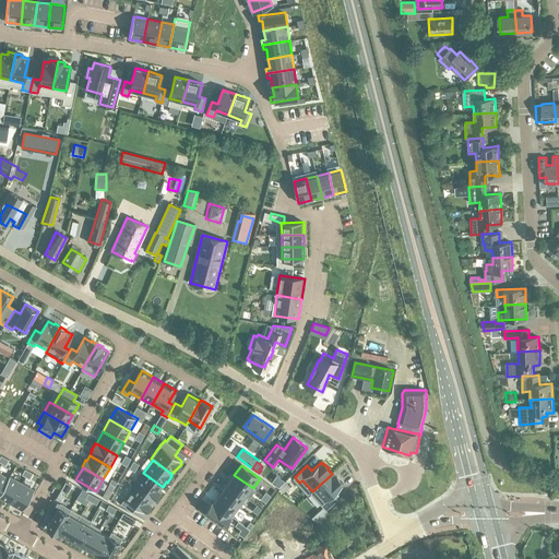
[(0,473),(0,494),(9,478),(0,473)]
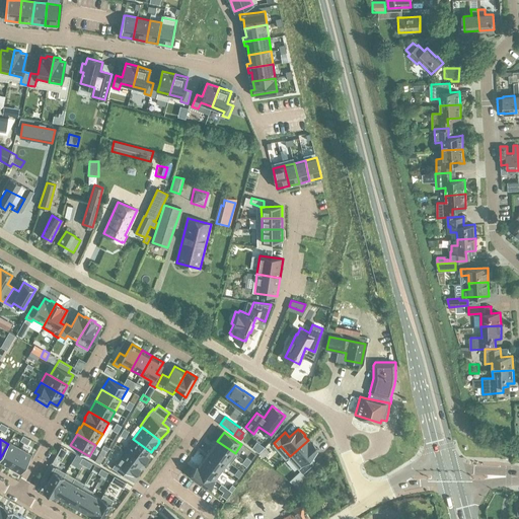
[(133,439),(125,451),(142,463),(143,462),(144,463),(148,457),(147,456),(151,452),(133,439)]
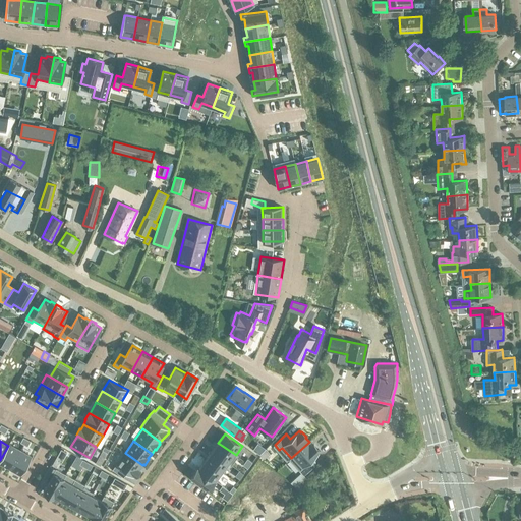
[(291,458),(288,461),(295,469),(302,477),(314,465),(310,461),(320,453),(317,451),(319,451),(313,445),(312,446),(309,442),(291,458)]
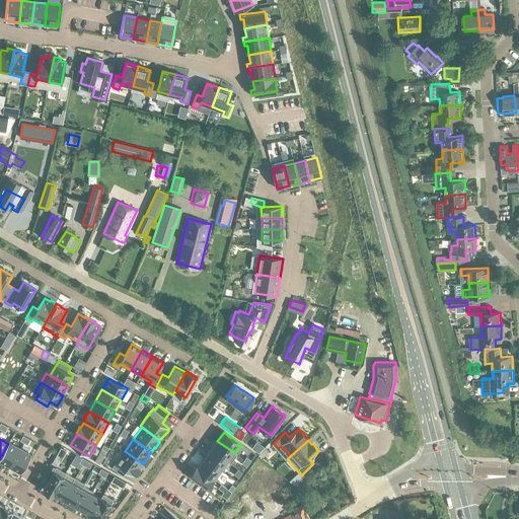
[(217,441),(211,449),(228,462),(230,463),(236,455),(235,453),(217,441)]
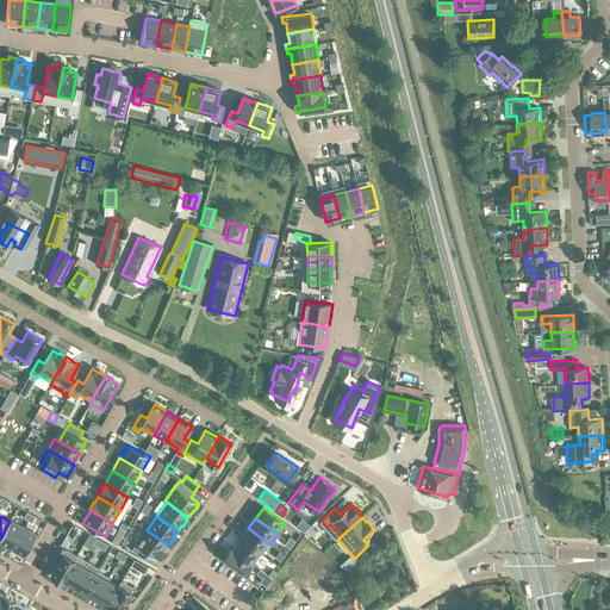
[(10,522),(0,539),(0,542),(11,549),(24,527),(11,520),(10,522)]
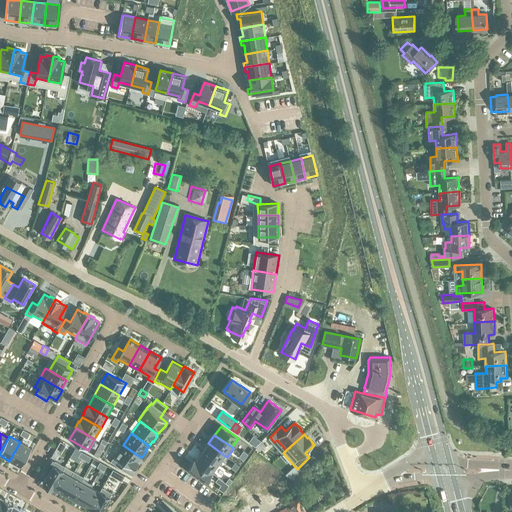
[(253,436),(249,442),(255,447),(261,442),(253,436)]
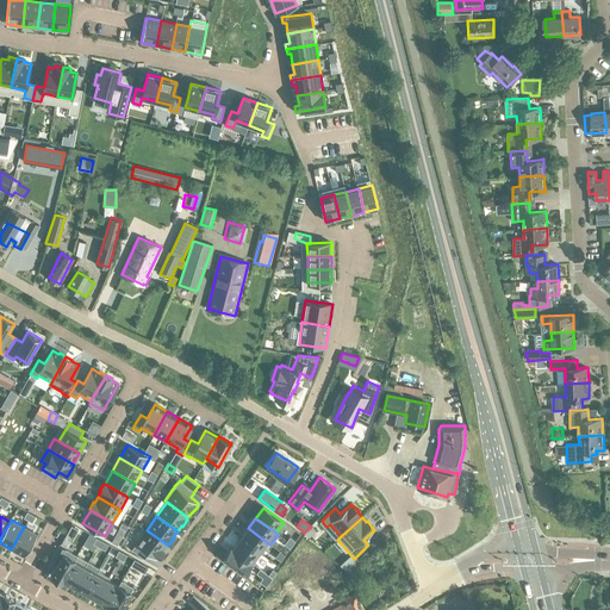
[(24,527),(11,549),(25,558),(37,535),(24,527)]
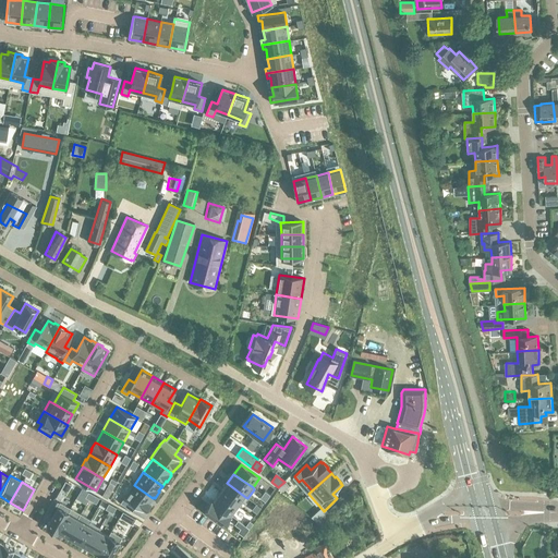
[(284,482),(279,487),(282,490),(288,486),(284,482)]
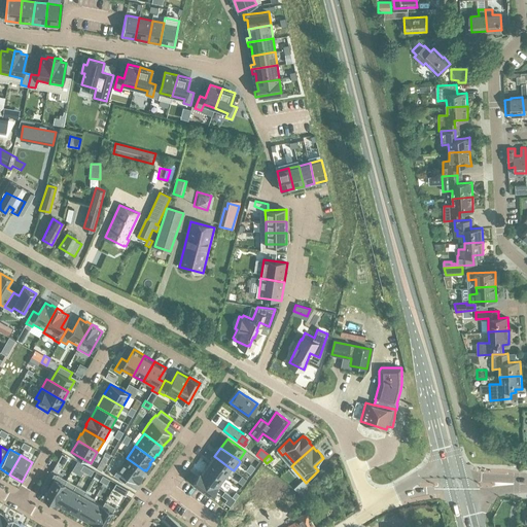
[(104,456),(97,468),(101,471),(109,458),(104,456)]
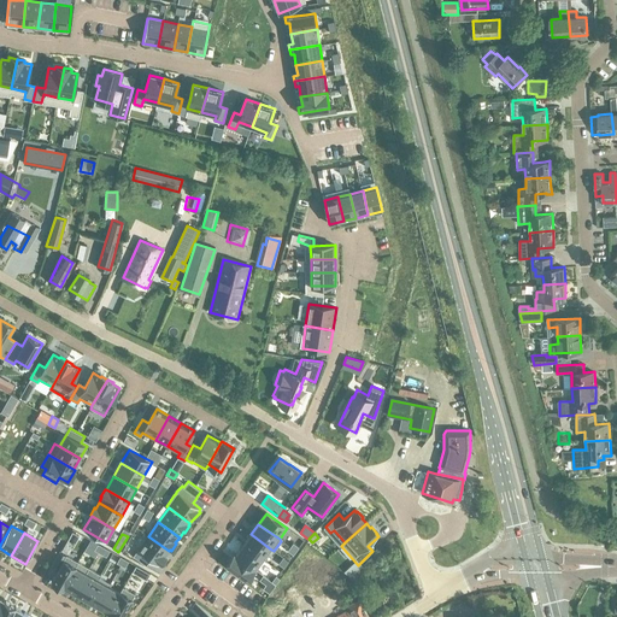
[(251,534),(244,545),(264,560),(271,550),(251,534)]
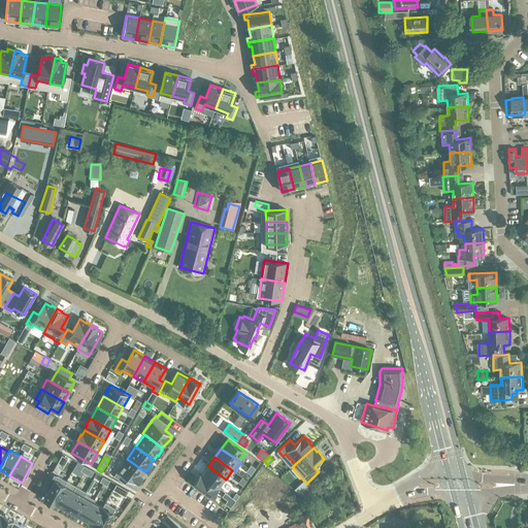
[(127,459),(113,475),(125,484),(129,480),(135,484),(137,482),(138,483),(142,476),(141,476),(144,471),(127,459)]
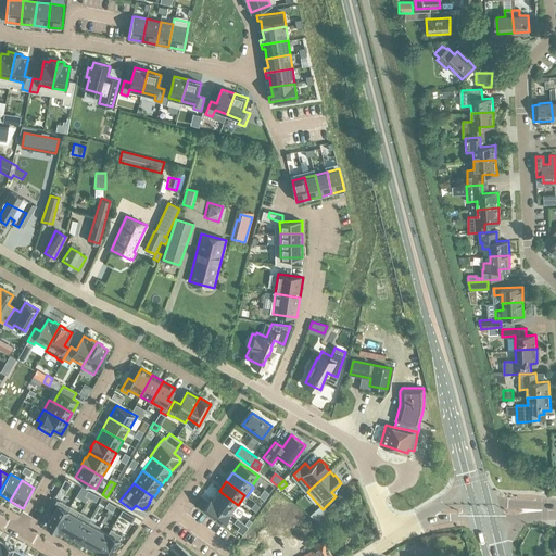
[(219,491),(212,501),(229,513),(231,514),(238,505),(219,491)]
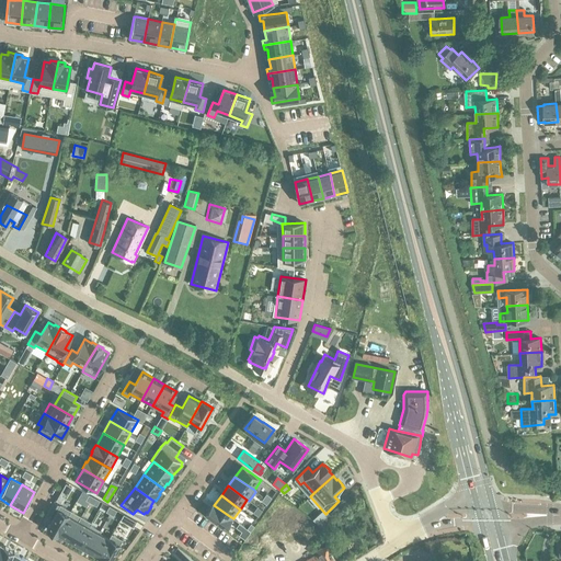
[(54,503),(46,515),(53,518),(46,528),(57,535),(58,534),(71,511),(60,505),(60,506),(54,503)]
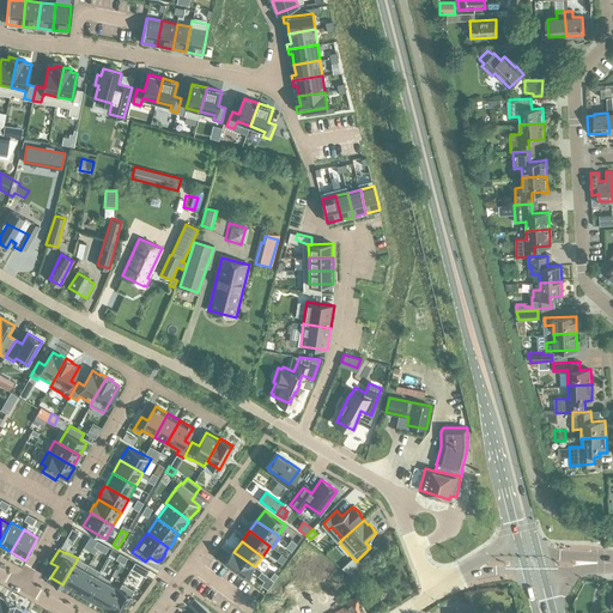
[(232,551),(225,562),(244,576),(253,565),(234,552),(232,551)]
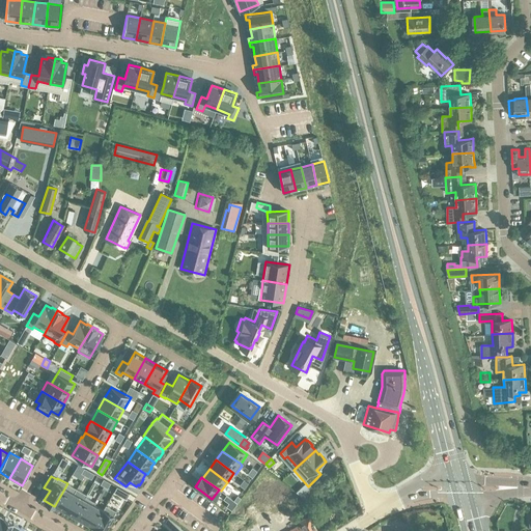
[(67,483),(55,505),(64,510),(77,488),(67,483)]
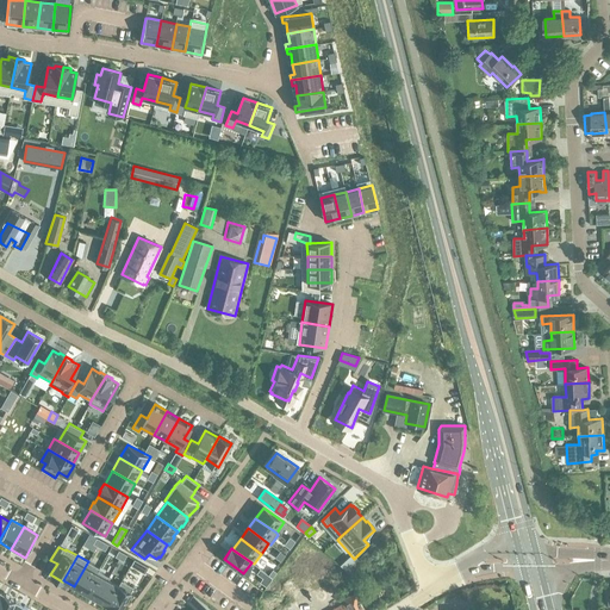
[(135,559),(131,565),(144,573),(149,567),(135,559)]
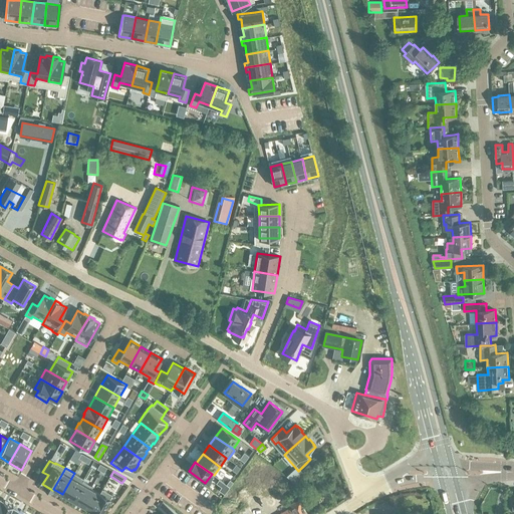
[(74,473),(62,494),(72,500),(82,481),(84,479),(74,473)]
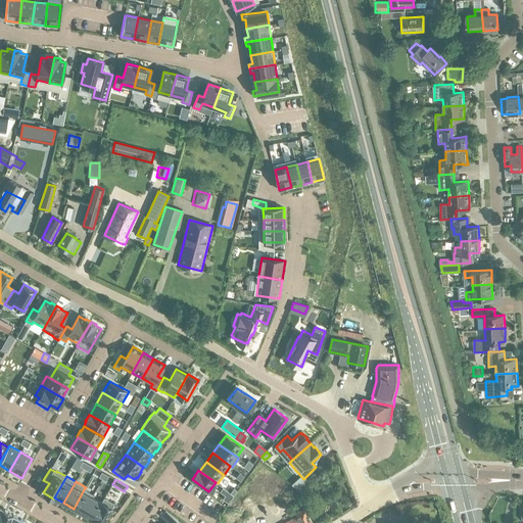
[(333,482),(328,485),(332,492),(337,489),(333,482)]
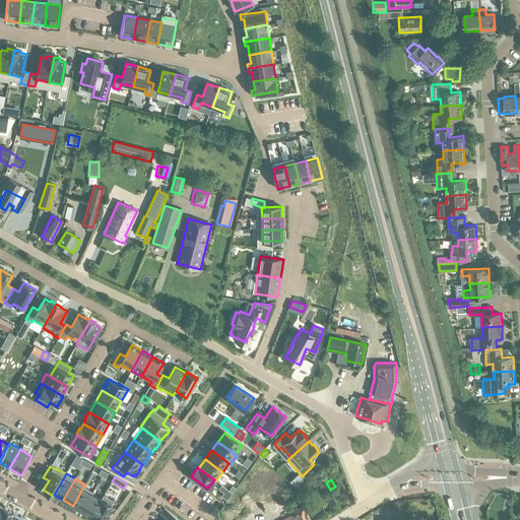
[(225,480),(221,484),(228,490),(232,493),(236,488),(225,480)]
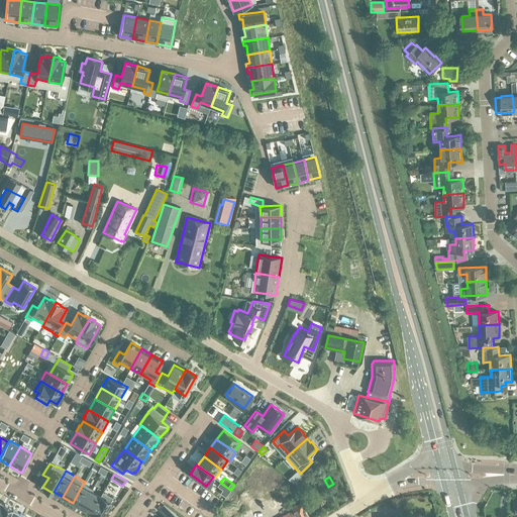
[(83,484),(73,503),(82,508),(92,491),(93,489),(83,484)]
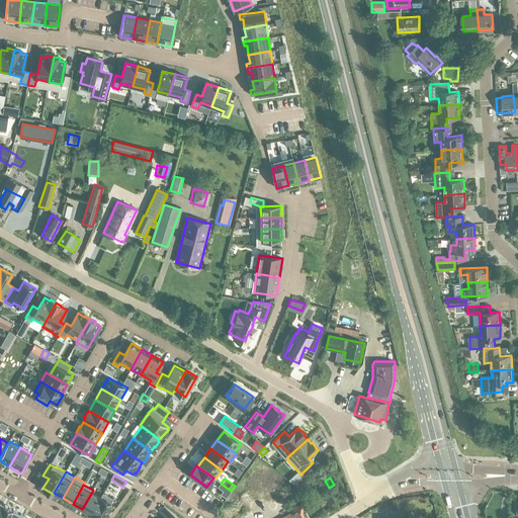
[(256,485),(246,493),(251,500),(261,491),(256,485)]
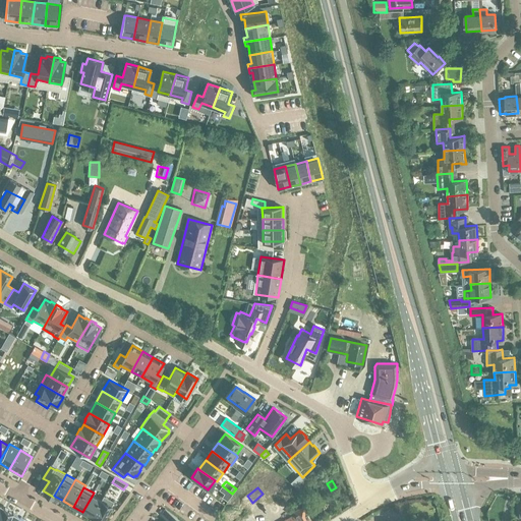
[(228,490),(223,497),(228,501),(232,494),(228,490)]
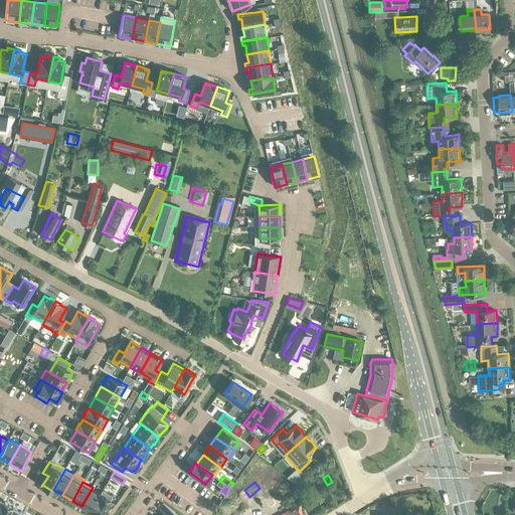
[(92,489),(81,506),(91,511),(101,495),(92,489)]
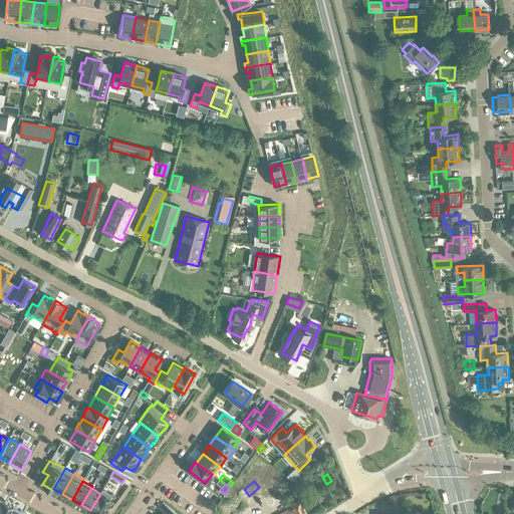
[(90,510),(90,511),(94,513),(101,513),(112,495),(102,489),(100,494),(90,510)]
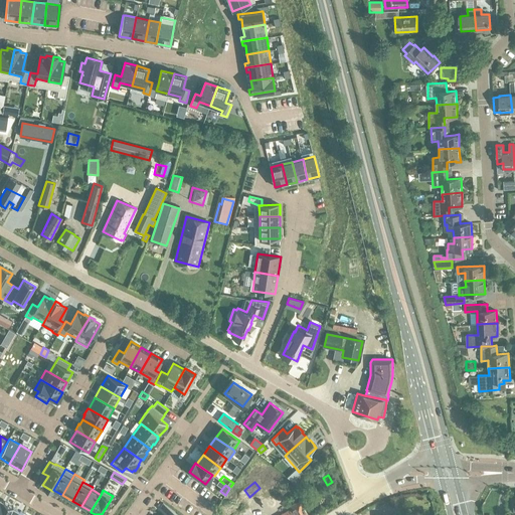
[(225,511),(238,501),(234,496),(221,507),(225,511)]
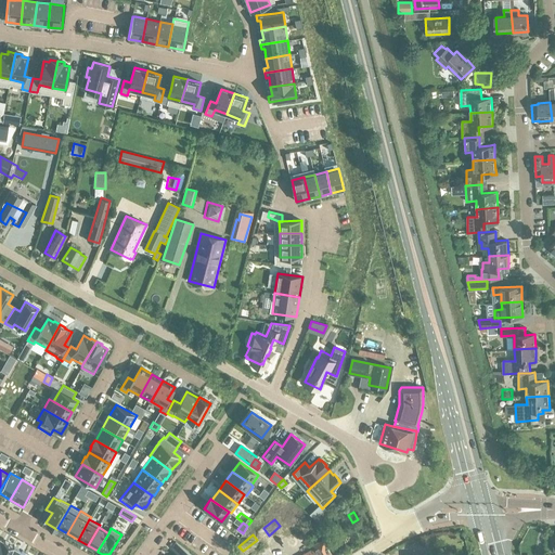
[(4,539),(0,545),(0,554),(8,554),(13,546),(14,545),(4,539)]
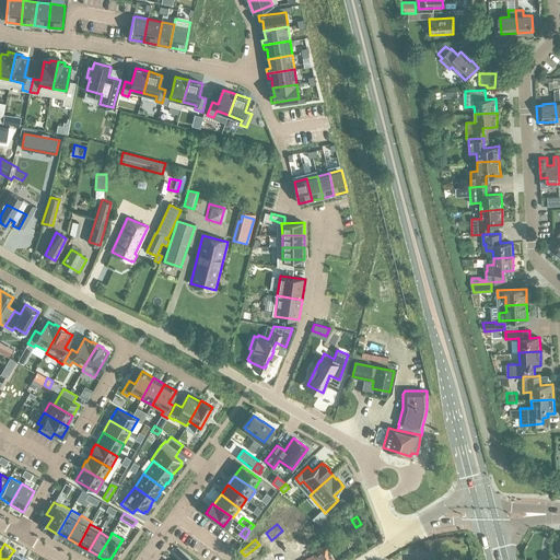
[(318,552),(305,559),(334,559),(330,552),(330,551),(326,545),(316,549),(317,551),(318,552)]
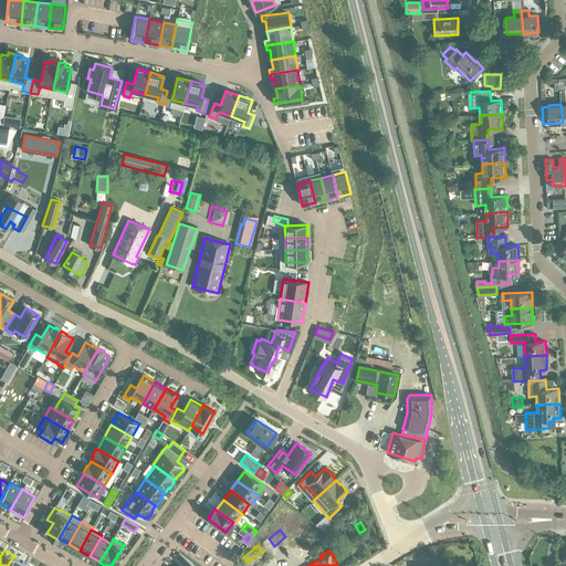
[(270,552),(251,565),(270,565),(276,561),(270,552)]
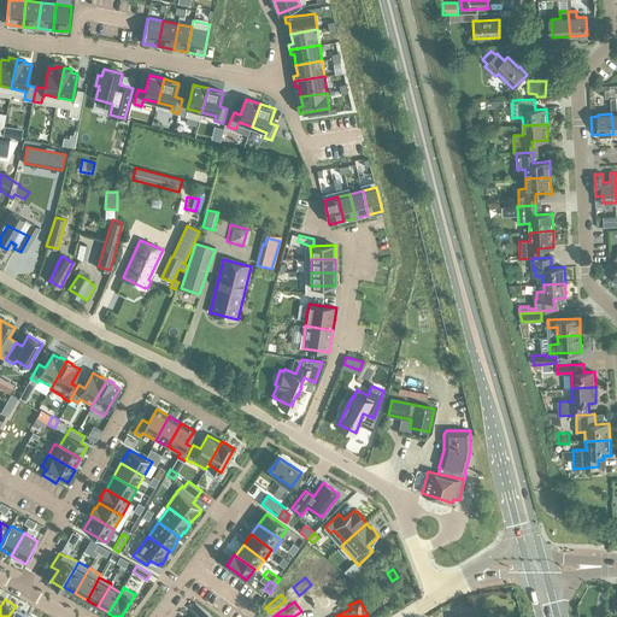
[(215,616),(195,603),(191,609),(200,616),(199,616),(215,616)]
